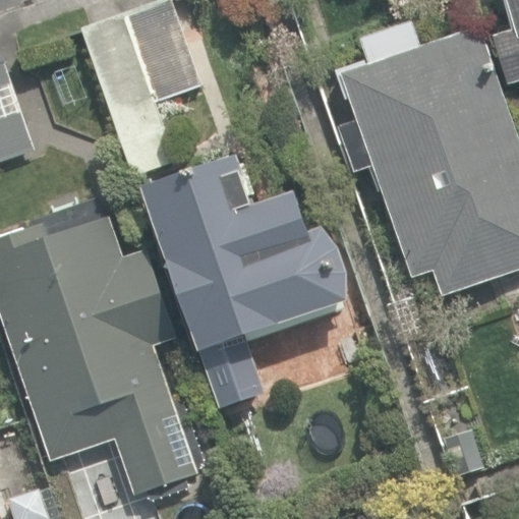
[(162,99),(205,82),(173,0),(163,0),(129,13),(162,99)]
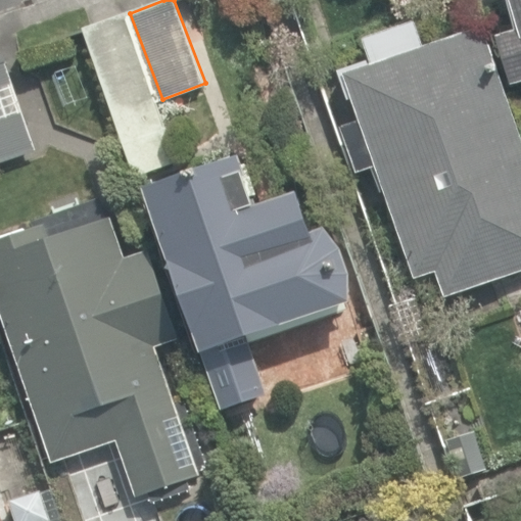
[(511,0),(519,28),(494,35),(509,84),(520,80),(520,0),(511,0)]
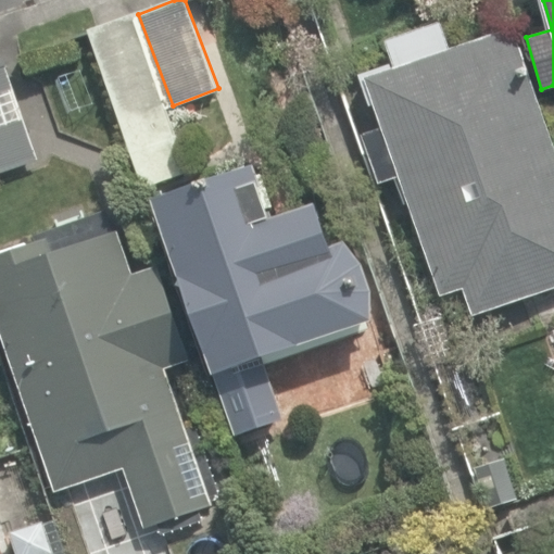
[(82,32),(138,188),(185,172),(129,14),(82,32)]
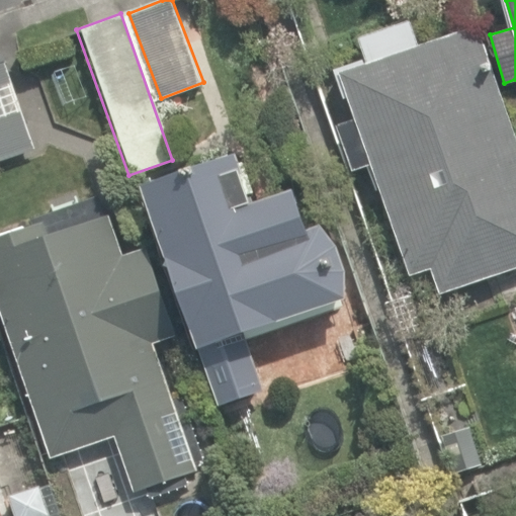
[(429,265),(438,292),(515,265),(515,136),(478,24),(418,45),(410,19),(359,36),(367,61),(339,70),(355,117),(335,124),(350,171),(371,163),(409,272),(429,265)]
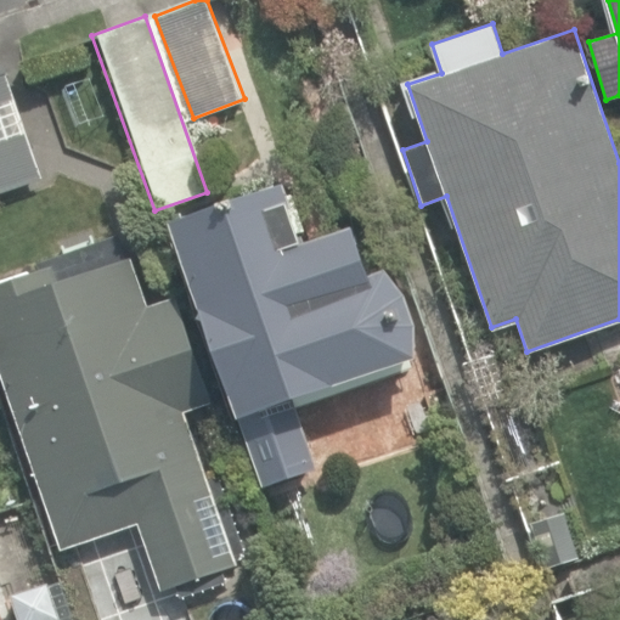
[(170,221),(260,488),(313,468),(293,399),(415,361),(416,327),(404,293),(382,266),(367,269),(353,227),(302,244),(281,186),(170,221)]
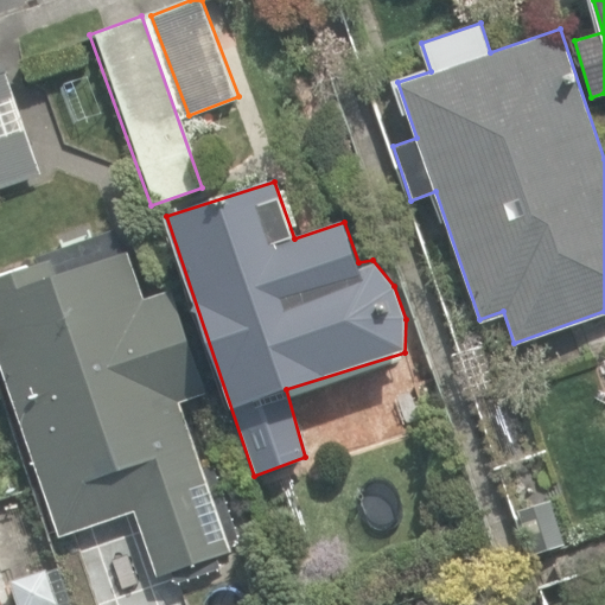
[(170,572),(173,581),(221,566),(217,556),(229,552),(225,541),(236,537),(212,465),(202,469),(179,401),(204,394),(170,292),(142,300),(126,250),(121,253),(113,229),(37,254),(39,263),(0,275),(0,371),(57,540),(133,514),(154,577),(170,572)]
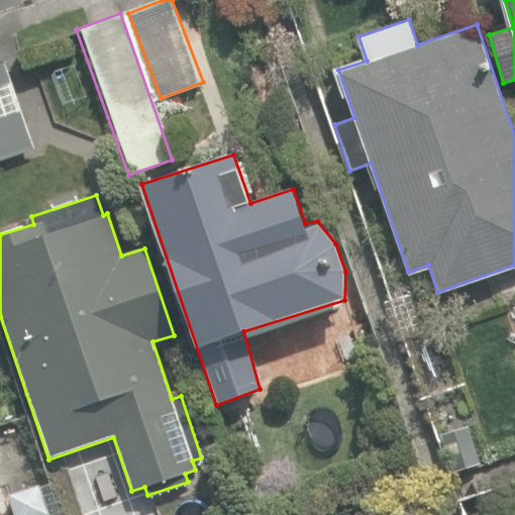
[(438,437),(448,470),(476,460),(465,428),(438,437)]
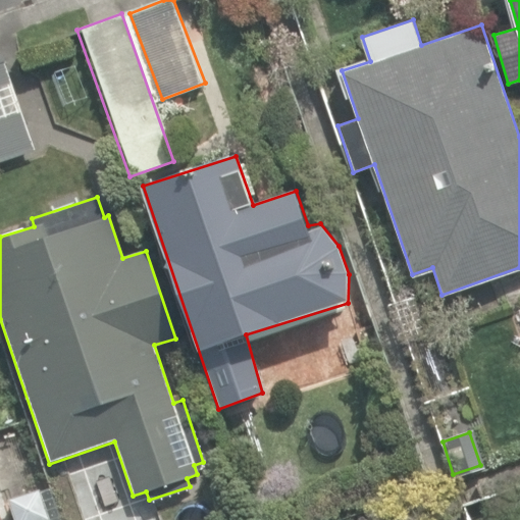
[(260,515),(284,509),(275,474),(251,480),(260,515)]
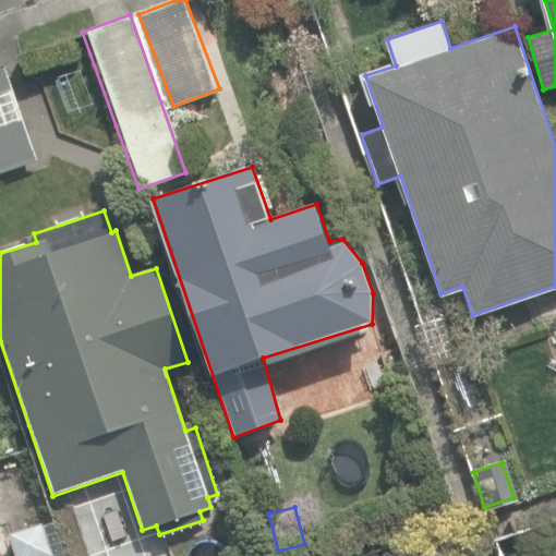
[(17,555),(53,555),(45,522),(11,531),(17,555)]
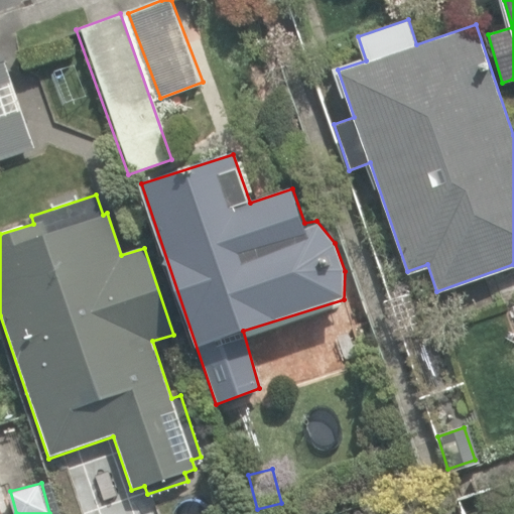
All buildings are outlined.
